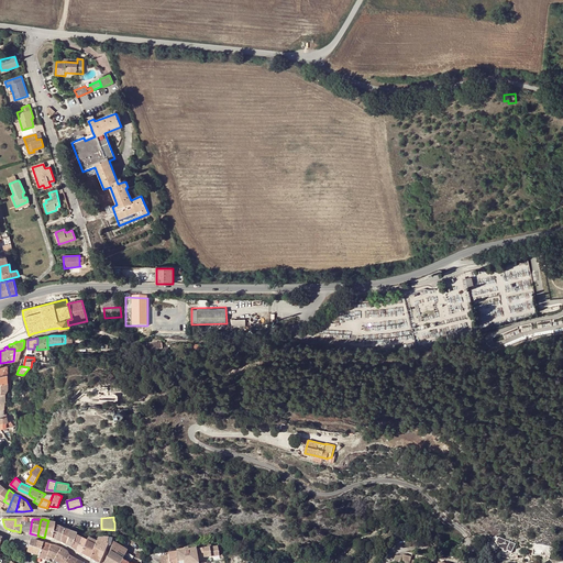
[(44,538),(52,540),(54,527),(54,526),(47,523),(44,538)]
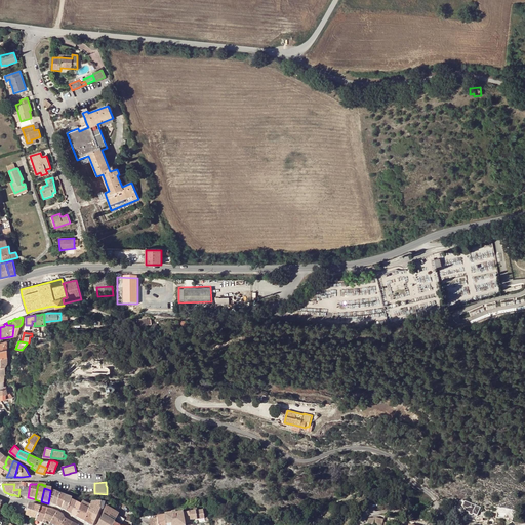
[(23,496),(28,497),(29,490),(19,489),(18,496),(23,496)]
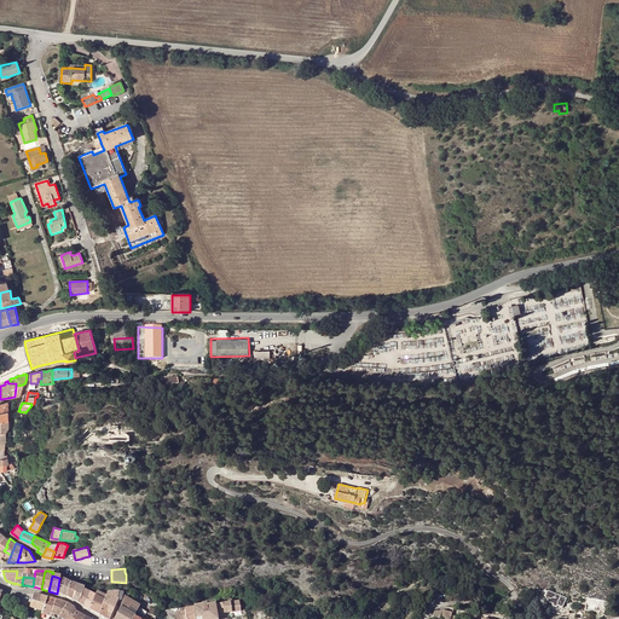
[(65,597),(70,600),(75,585),(70,583),(65,597)]
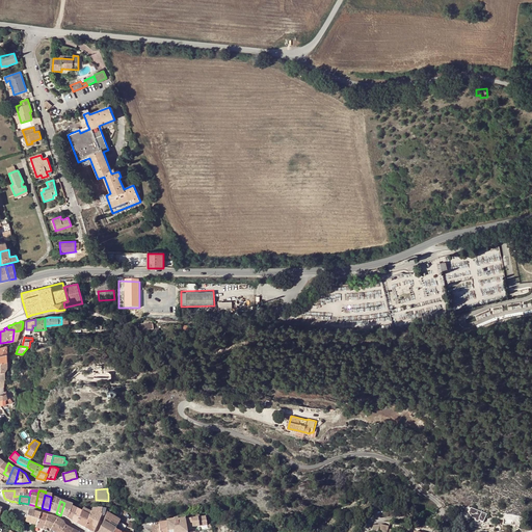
[(67,504),(64,503),(60,515),(67,519),(71,507),(72,505),(67,504)]
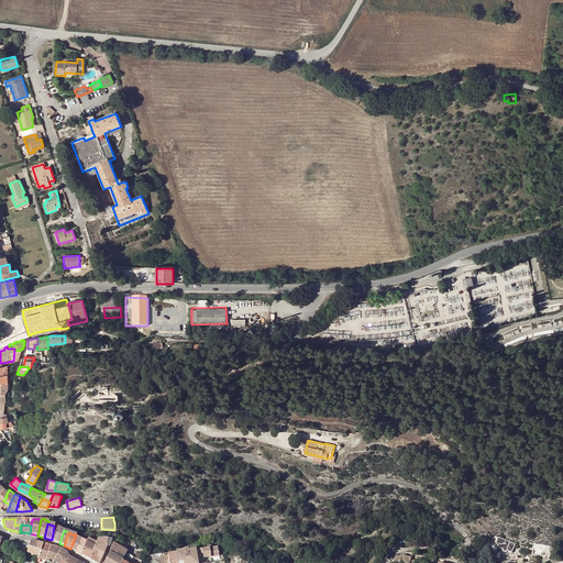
[(80,540),(75,537),(70,549),(76,551),(80,540)]
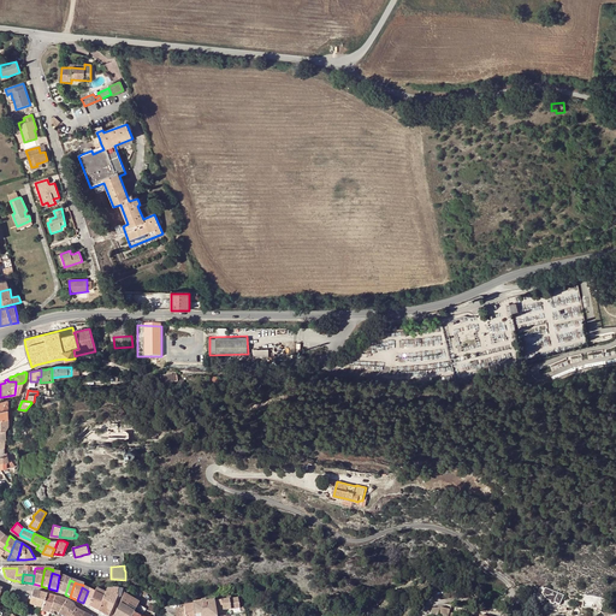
[(531,598),(538,605),(545,600),(548,600),(550,602),(550,603),(554,604),(555,603),(560,605),(564,596),(546,588),(544,588),(543,587),(539,590),(542,591),(540,592),(531,598)]
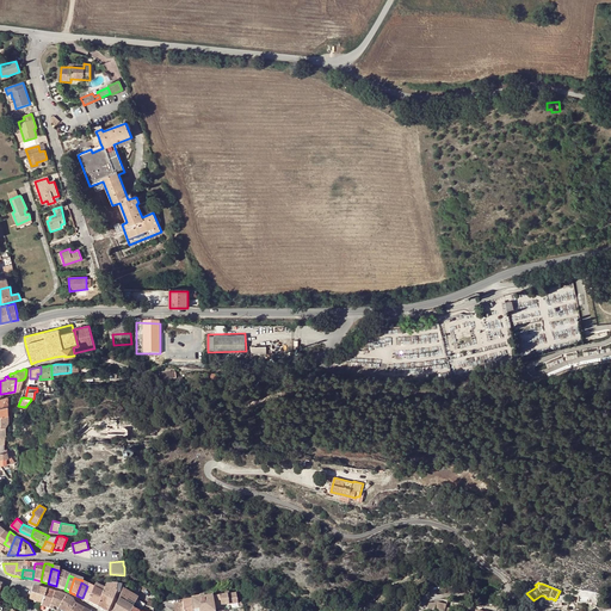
[(98,608),(104,588),(96,584),(93,588),(88,602),(98,608)]
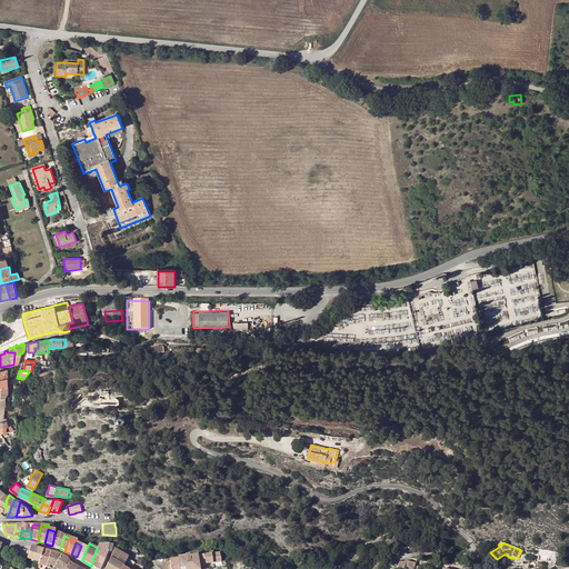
[(97,568),(100,568),(105,559),(106,557),(108,552),(108,551),(107,551),(109,545),(103,545),(98,545),(98,547),(97,548),(91,566),(97,568)]
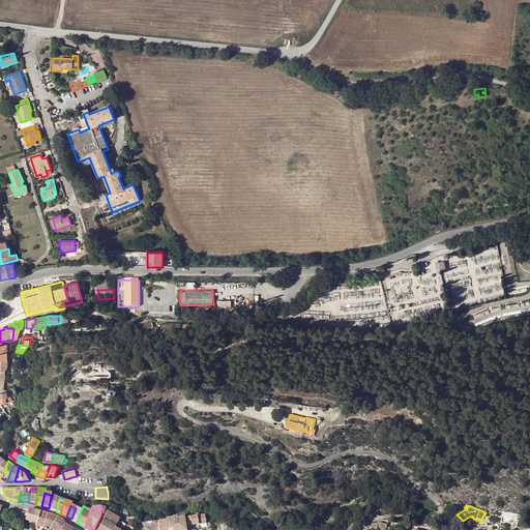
[(71,519),(77,522),(81,510),(76,508),(71,519)]
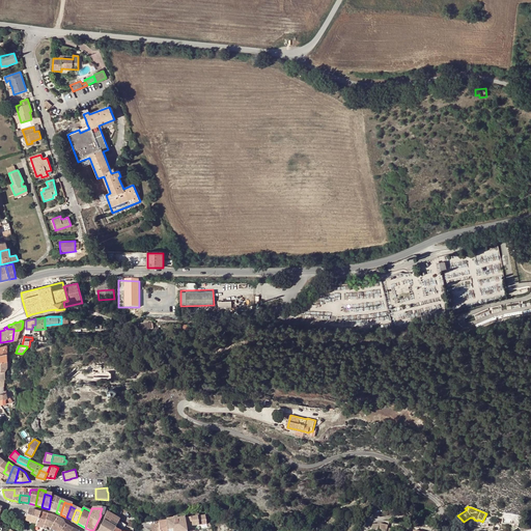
[(111,514),(107,512),(105,515),(103,521),(98,530),(113,530),(114,529),(118,521),(119,520),(111,514)]
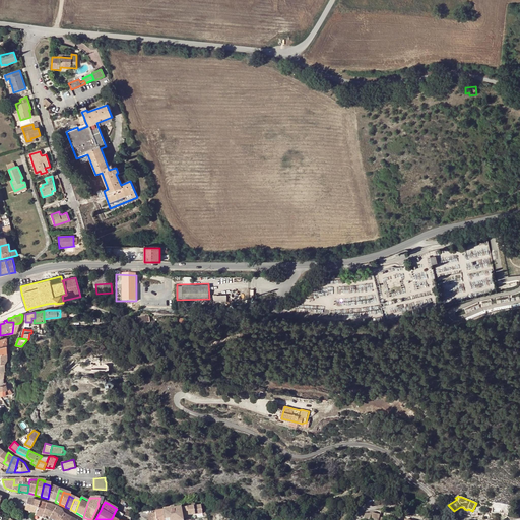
[(35,514),(35,516),(42,518),(44,518),(46,517),(49,518),(56,508),(51,506),(39,503),(38,509),(37,509),(36,514),(35,514)]
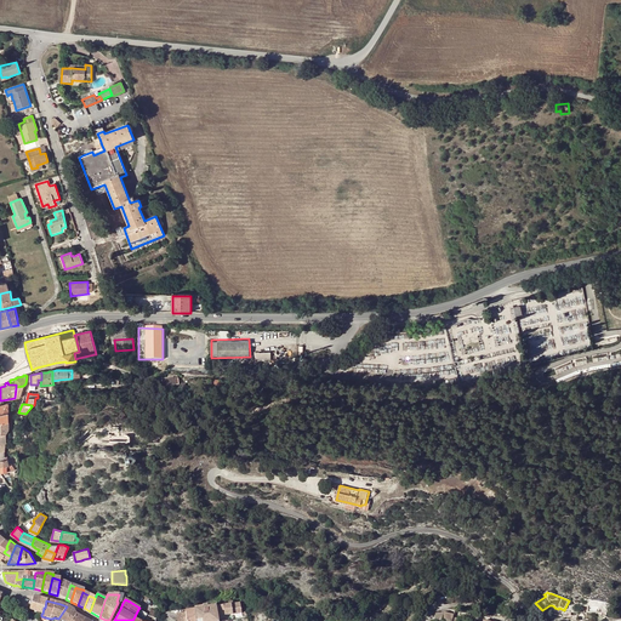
[(39,616),(41,616),(41,614),(43,614),(44,608),(39,605),(30,603),(29,610),(40,614),(39,616)]
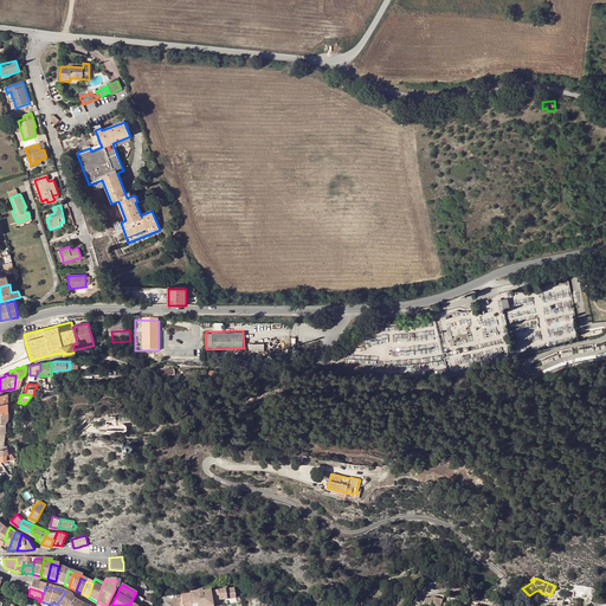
[(213,604),(231,600),(237,600),(234,588),(211,592),(211,593),(213,604)]
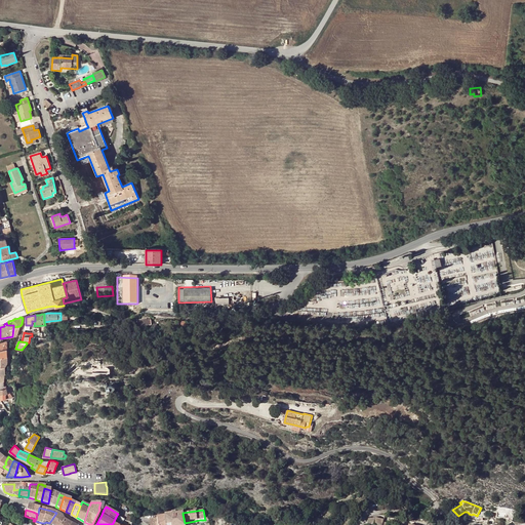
[(49,524),(48,524),(59,524),(64,519),(62,516),(56,513),(49,523),(49,524)]
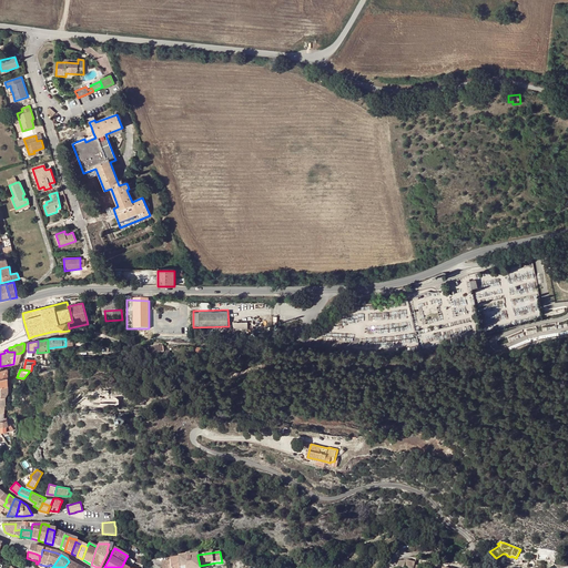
[(179,559),(179,567),(200,567),(200,566),(198,556),(179,559)]
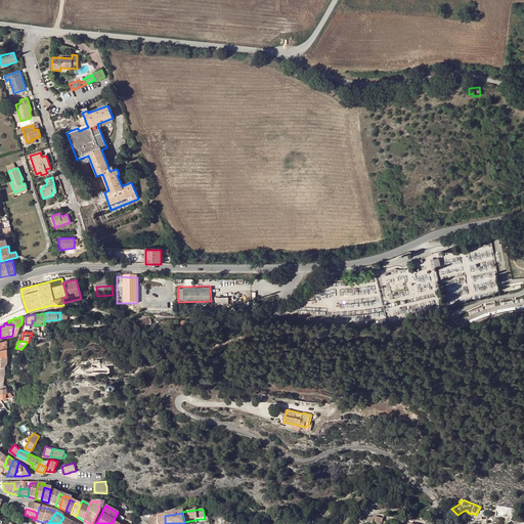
[(165,523),(165,516),(165,515),(157,516),(157,517),(149,518),(149,523),(165,523)]
